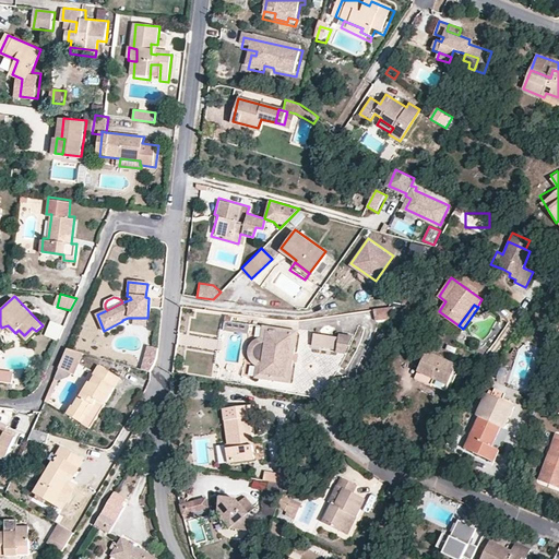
[(387,318),(393,307),(375,309),(377,320),(387,318)]
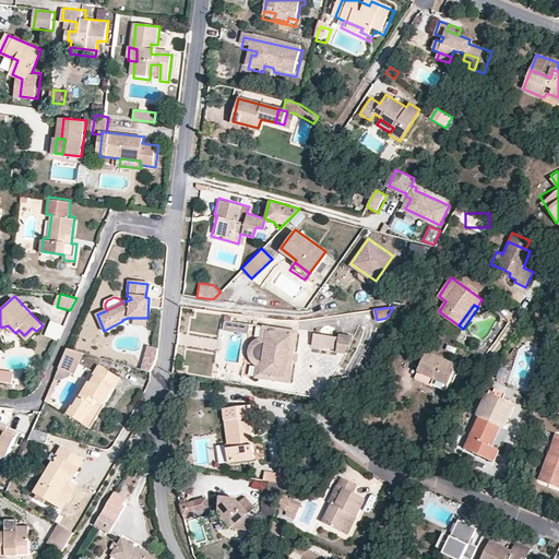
[(58,342),(64,326),(50,320),(44,335),(58,342)]
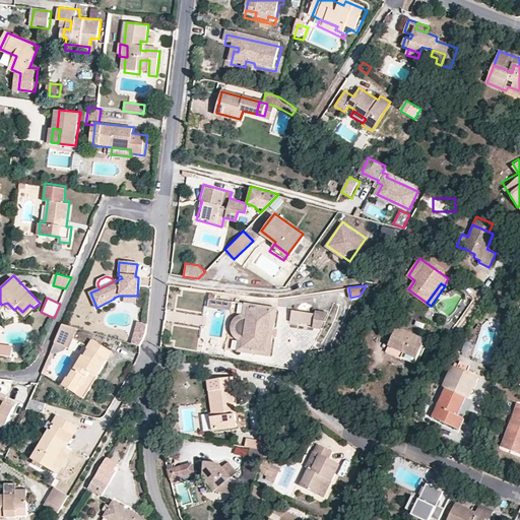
[(215,299),(210,299),(209,308),(233,311),(234,301),(215,299)]
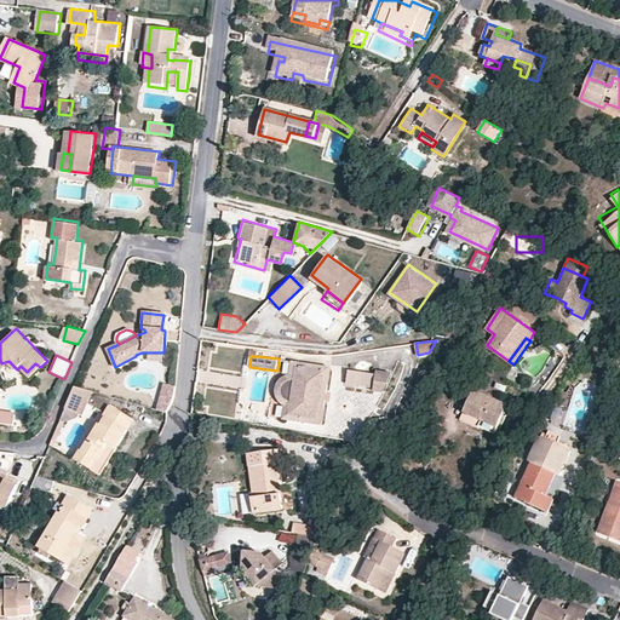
[(277,384),(277,388),(276,395),(279,400),(286,407),(283,419),(323,425),(331,368),(292,362),(291,375),(287,377),(282,379),(277,384)]
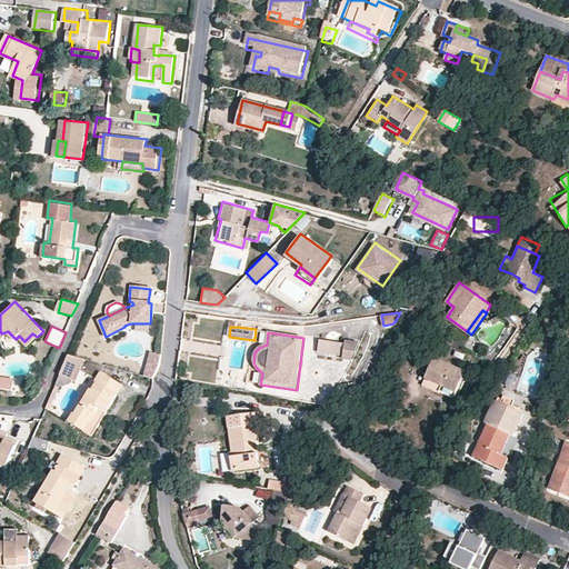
[(28,345),(37,337),(32,333),(25,341),(28,345)]
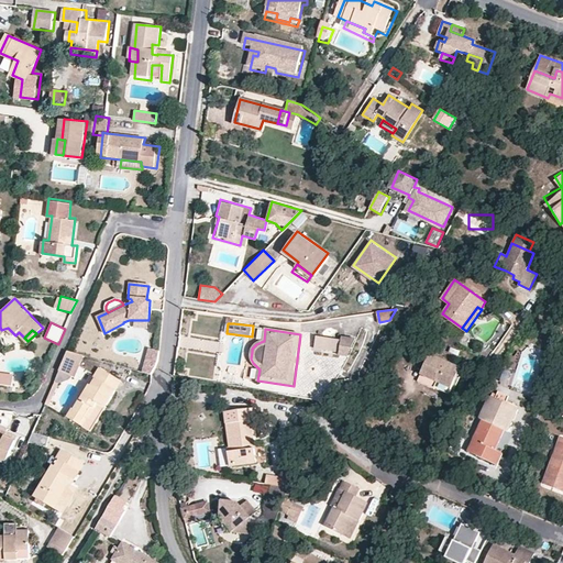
[(339,352),(341,340),(316,337),(313,348),(339,352)]
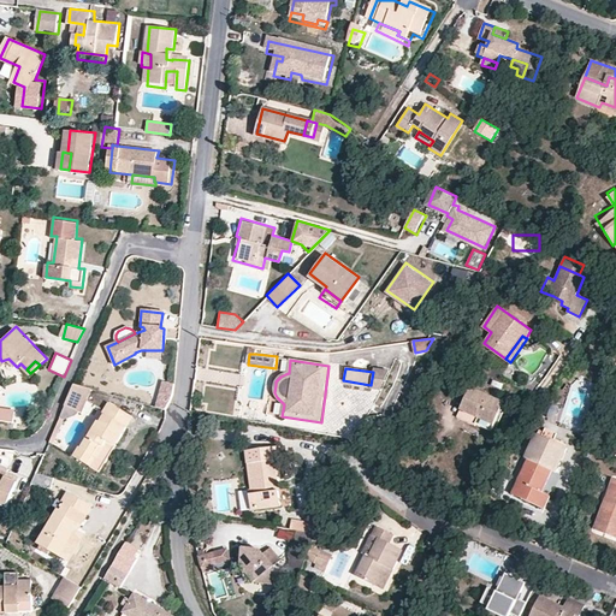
[(374,369),(373,372),(371,385),(369,389),(381,390),(388,371),(374,369)]
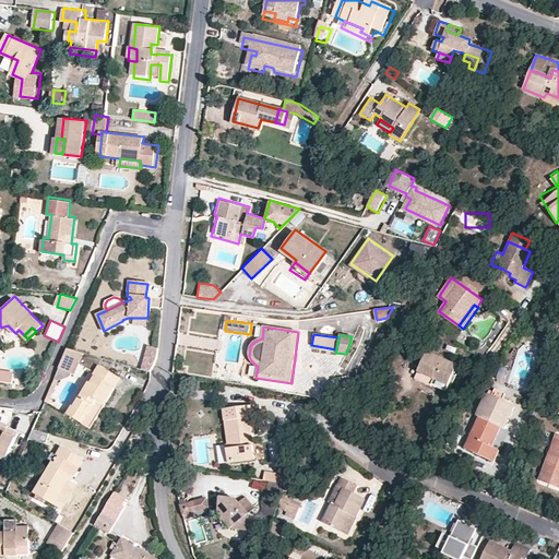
[(486,356),(492,347),(484,342),(476,352),(486,356)]
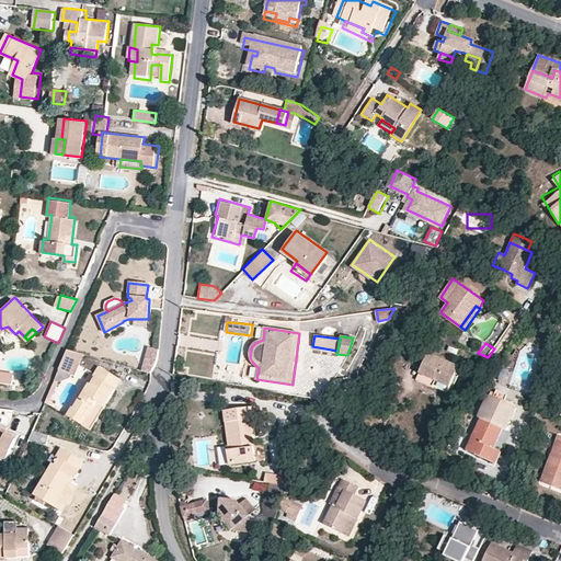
[(83,357),(68,352),(59,371),(71,376),(75,377),(83,357)]
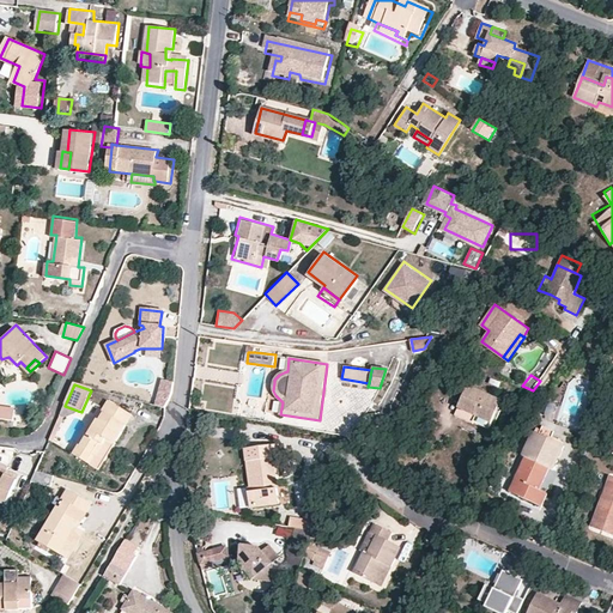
[(170,387),(157,386),(155,412),(163,414),(168,404),(169,398),(170,387)]
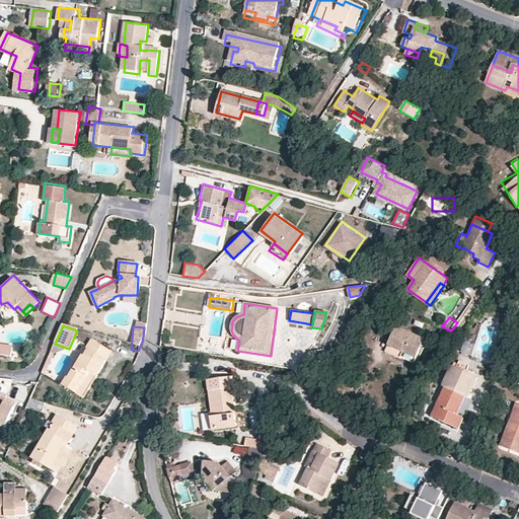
[(425,341),(395,327),(387,347),(401,354),(416,360),(425,341)]
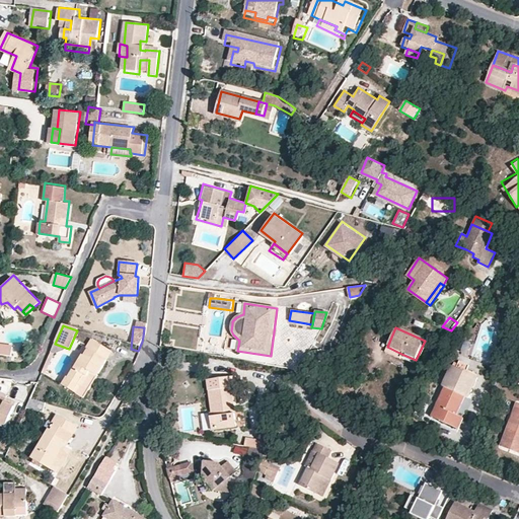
[(113,351),(92,340),(85,353),(87,354),(84,360),(81,358),(76,367),(74,366),(69,376),(68,377),(63,386),(73,391),(77,383),(82,386),(88,374),(96,378),(113,351)]
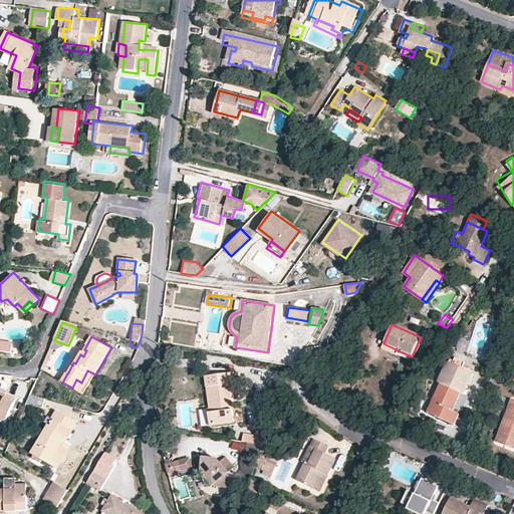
[(0,340),(0,351),(12,353),(13,341),(0,340)]
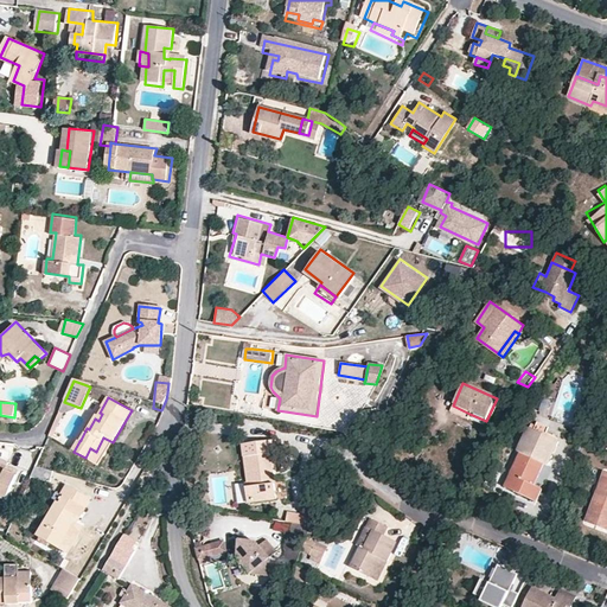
[(77,407),(64,402),(49,436),(53,438),(64,415),(75,414),(77,407)]
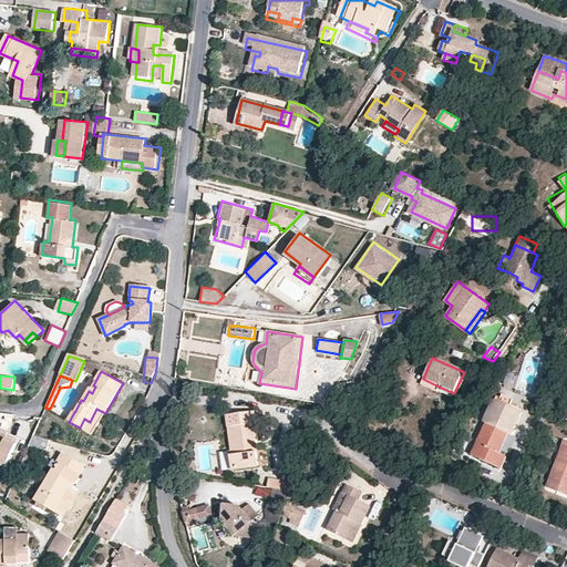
[(439,387),(423,379),(420,387),(436,393),(436,392),(439,387)]
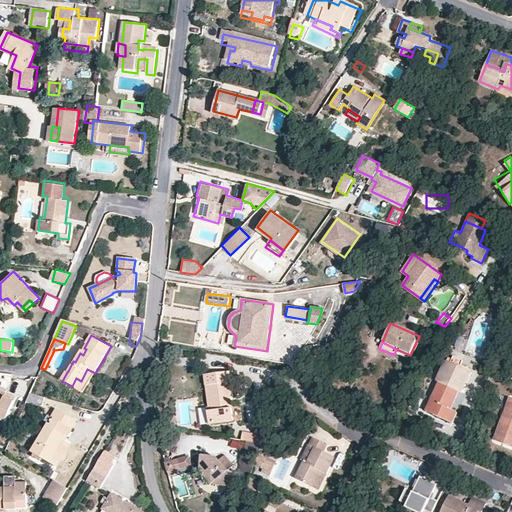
[(408,360),(410,355),(396,349),(394,354),(408,360)]
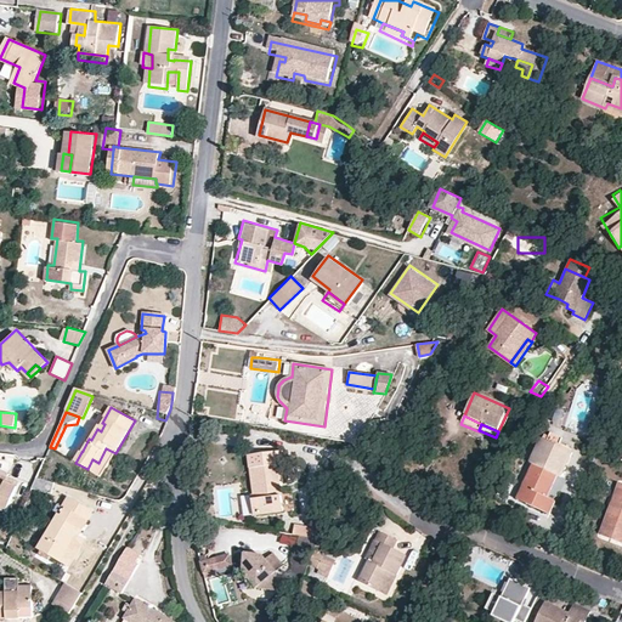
[(531,461),(521,484),(531,487),(525,502),(548,512),(554,498),(543,493),(554,470),(559,473),(570,448),(539,435),(529,459),(531,461)]
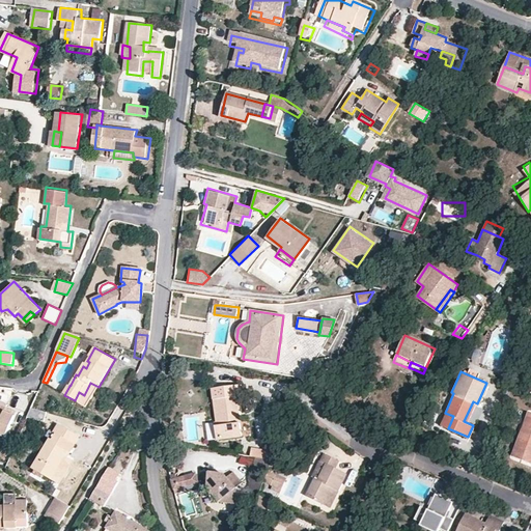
[(87,408),(99,387),(90,383),(84,395),(79,392),(75,400),(87,408)]
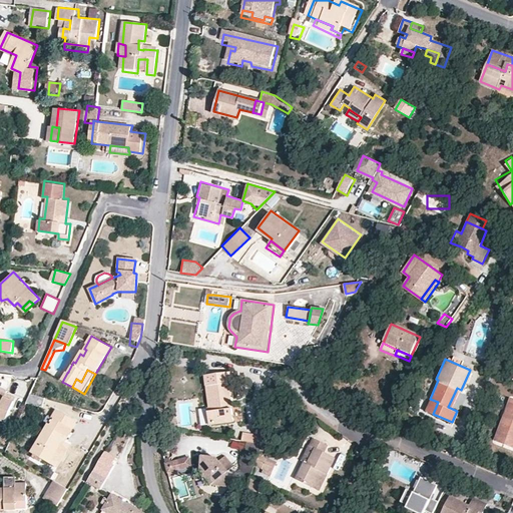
[(238,375),(221,378),(222,387),(210,390),(209,390),(214,414),(210,415),(214,429),(238,425),(231,387),(240,386),(238,375)]
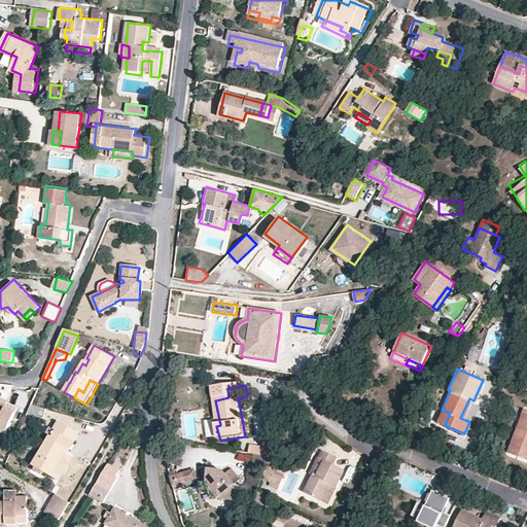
[(229,397),(227,388),(214,390),(216,400),(229,397)]
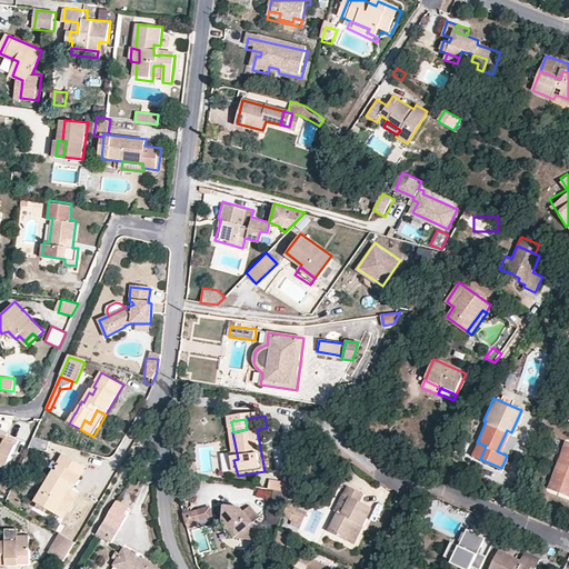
[(0,465),(11,469),(20,445),(7,440),(10,432),(0,428),(0,465)]
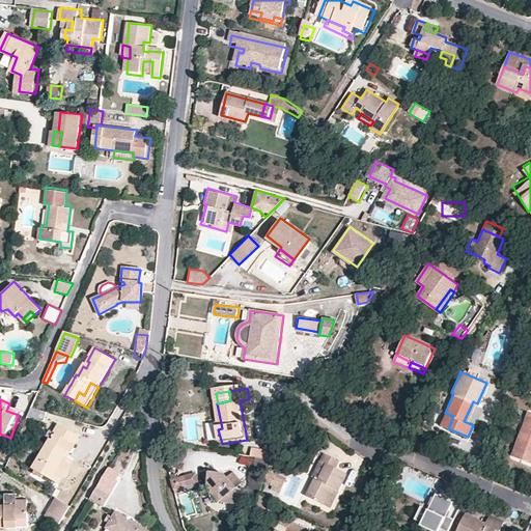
[(453,416),(445,413),(440,425),(448,428),(453,416)]
